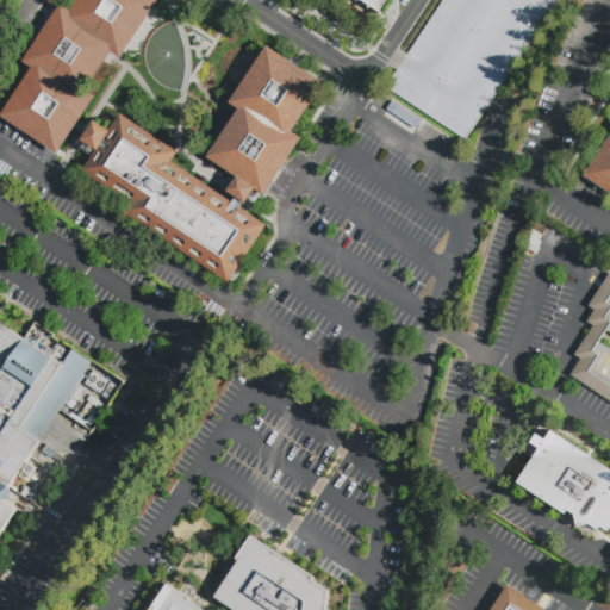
[(0,117),(0,112),(30,68),(20,62),(58,4),(58,5),(68,11),(74,0),(156,0),(118,58),(109,53),(82,91),(83,92),(92,98),(54,154),(0,117)]
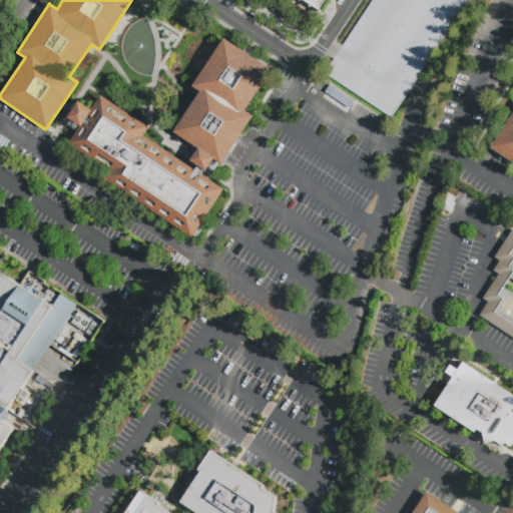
[(329,0),(321,12),(303,0),(329,0)]
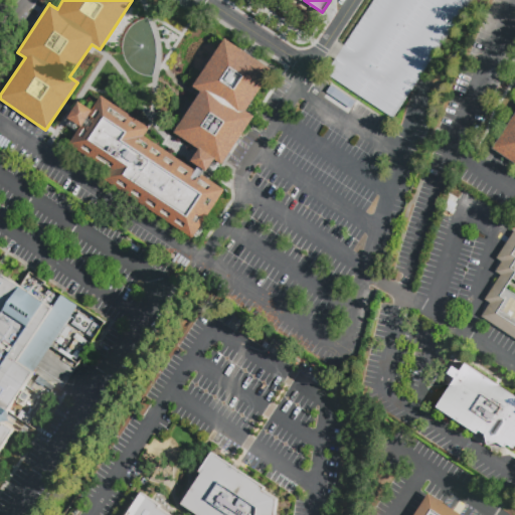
[(369,0),(319,74),(387,121),(469,0),(369,0)]
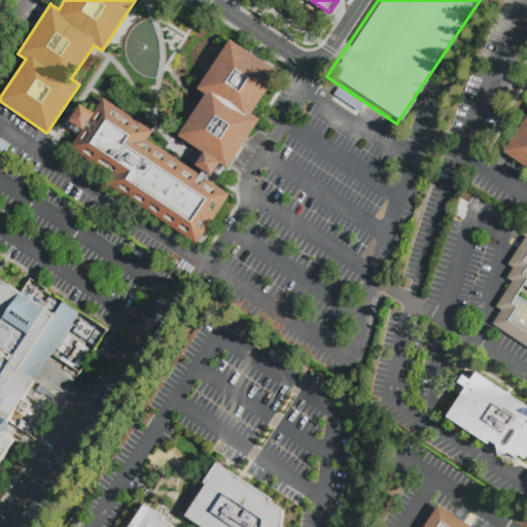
[(231,194),(197,244),(105,183),(111,175),(70,148),(82,130),(69,120),(80,103),(94,112),(103,98),(153,131),(148,139),(201,174),(203,170),(196,165),(204,152),(178,135),(205,94),(197,89),(230,39),(279,72),(251,113),(260,119),(227,169),(221,165),(214,177),(210,174),(208,178),(231,194)]
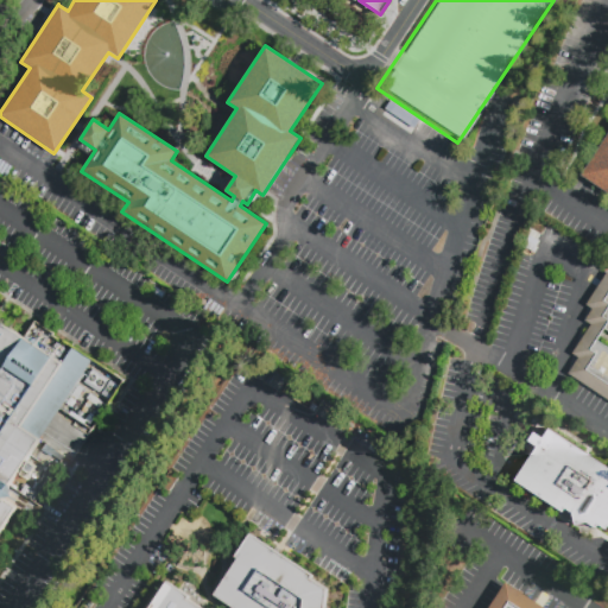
[(607,194),(583,177),(607,138),(607,194)]
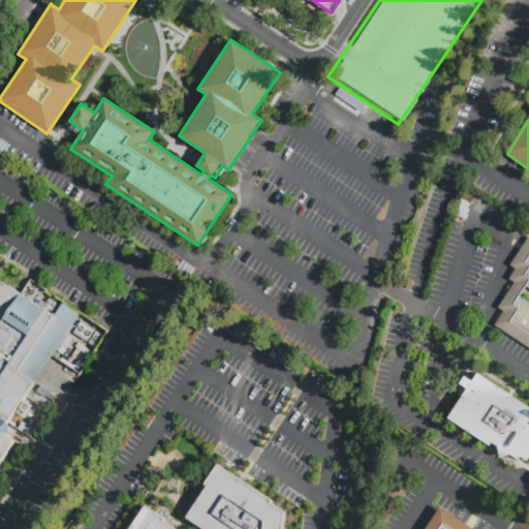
[(528,348),(493,324),(502,311),(496,308),(512,282),(507,279),(514,269),(508,265),(527,236),(528,237),(528,348)]
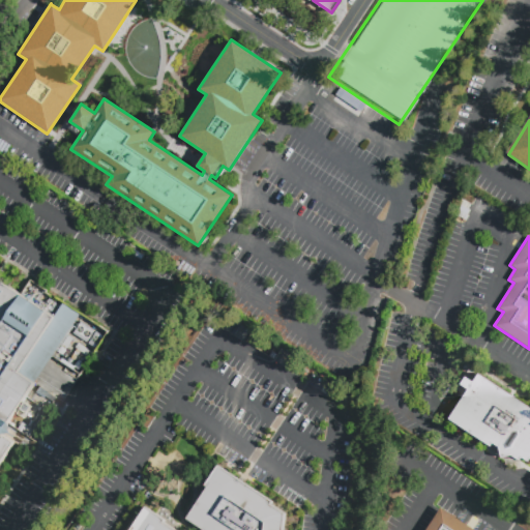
[(0,280),(22,294),(30,280),(48,292),(47,293),(56,299),(57,297),(109,332),(66,396),(38,378),(27,396),(32,400),(40,387),(57,398),(31,438),(10,424),(11,434),(3,435),(15,443),(0,465),(0,280)]
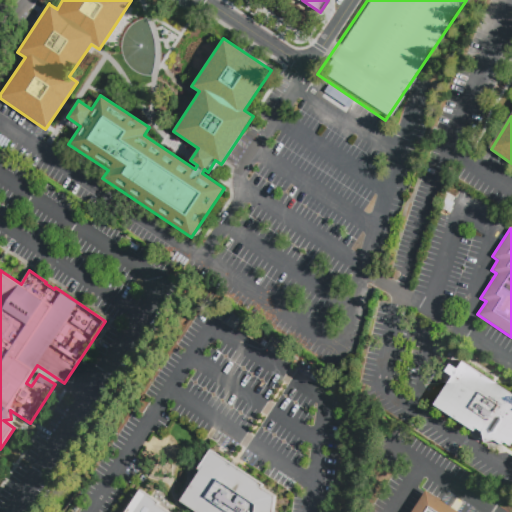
[(511,394),(511,445),(511,446),(504,442),(502,445),(495,441),(485,443),(483,433),(476,429),(474,432),(434,406),(453,377),(446,372),(450,365),(458,370),(463,362),(511,394)]
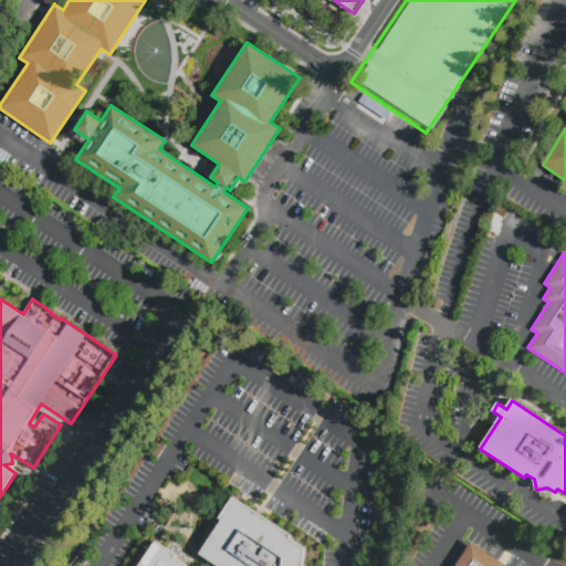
[(219,519),(233,498),(292,537),(290,541),(305,549),(303,565),(217,565),(200,555),(222,521),(219,519)]
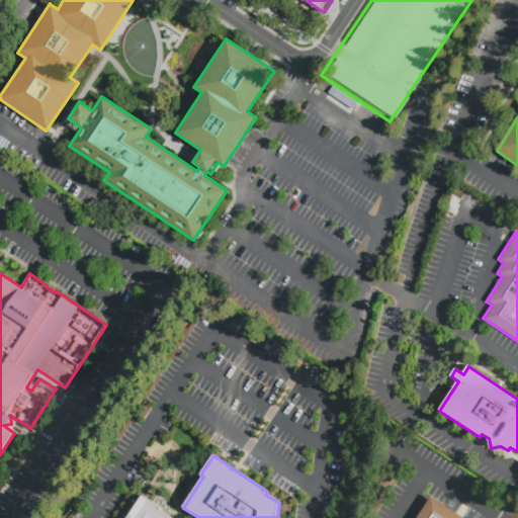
[(125,517),(140,497),(160,509),(158,512),(167,517),(125,517)]
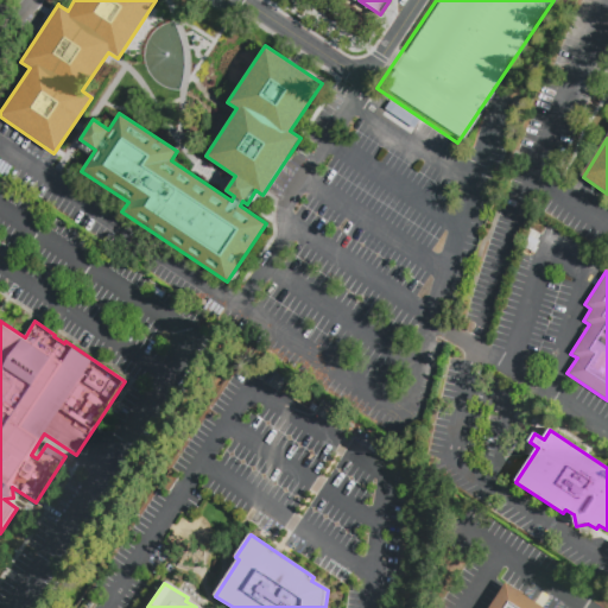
[(491,607),(507,583),(543,607),(491,607)]
